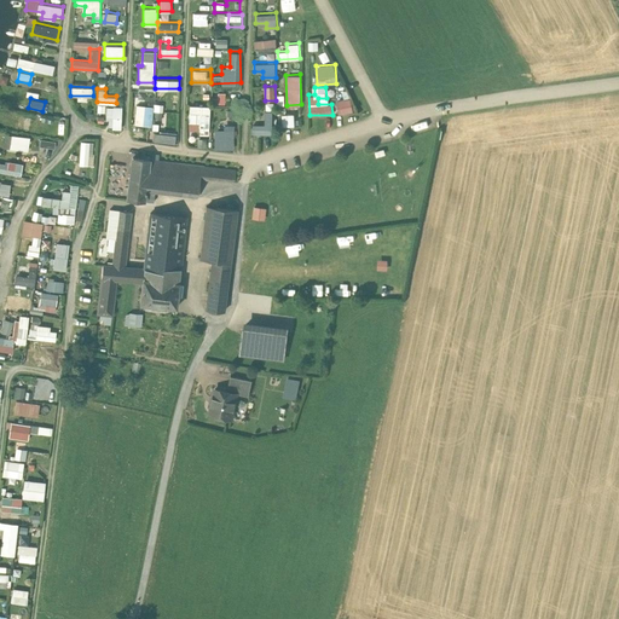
[(351,98),(336,99),(339,114),(353,111),(351,98)]
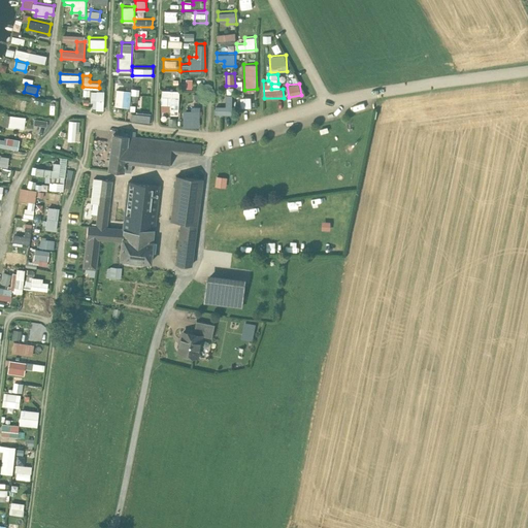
[(130,105),(130,88),(114,88),(114,105),(130,105)]
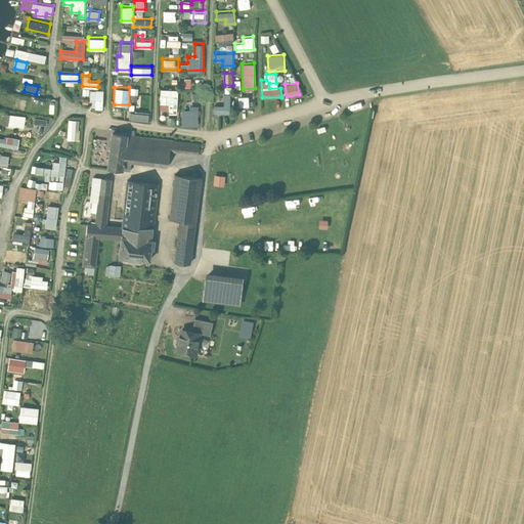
[(160,88),(159,110),(177,111),(177,88),(160,88)]
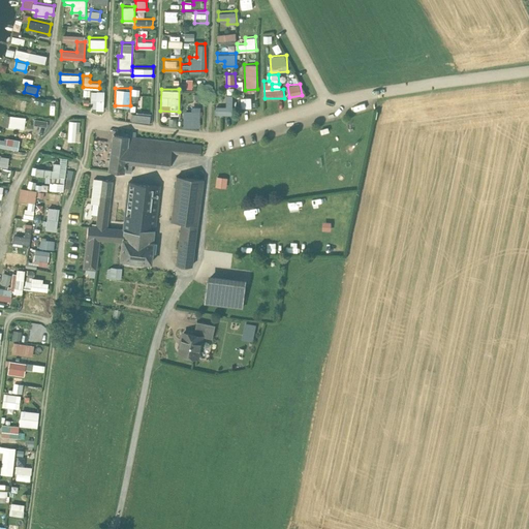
[(91,90),(90,109),(103,109),(104,90),(91,90)]
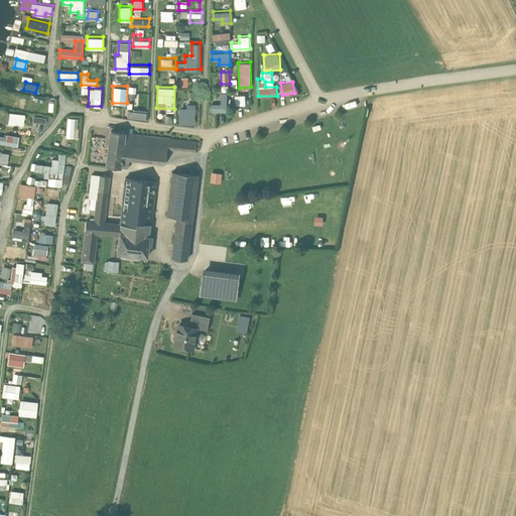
[(221,103),(210,102),(210,111),(227,111),(228,92),(221,92),(221,103)]
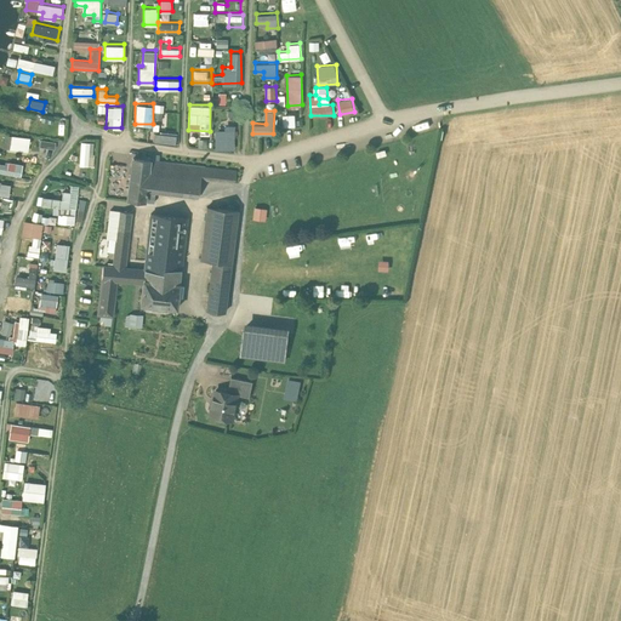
[(285,125),(298,125),(298,114),(285,115),(285,125)]
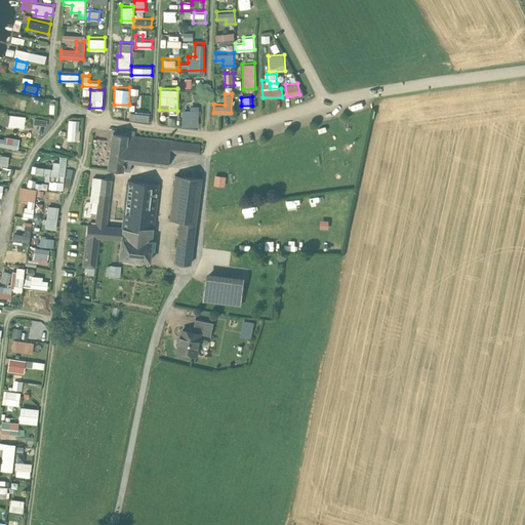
[(182,108),(182,125),(198,125),(199,105),(189,105),(189,109),(182,108)]
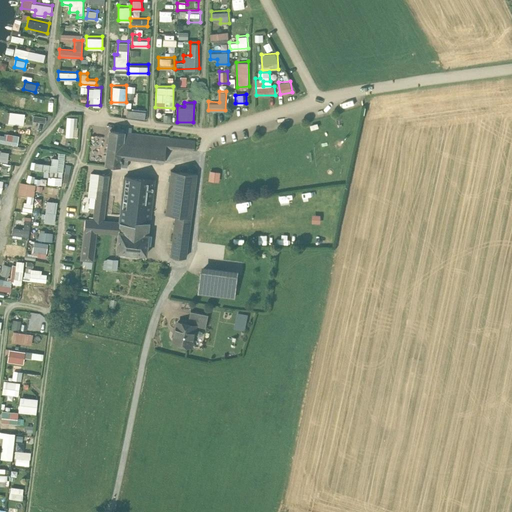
[(144,117),(145,110),(127,108),(126,115),(144,117)]
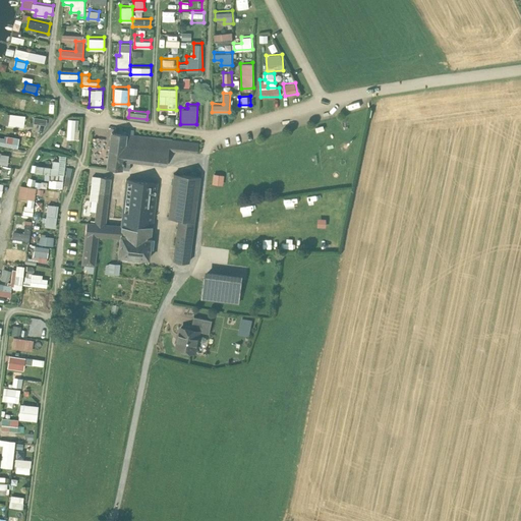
[(3,113),(3,125),(24,126),(24,114),(3,113)]
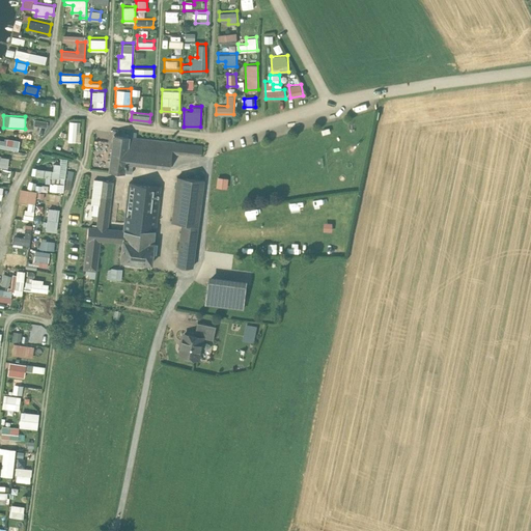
[(67,141),(80,141),(81,120),(68,120),(67,141)]
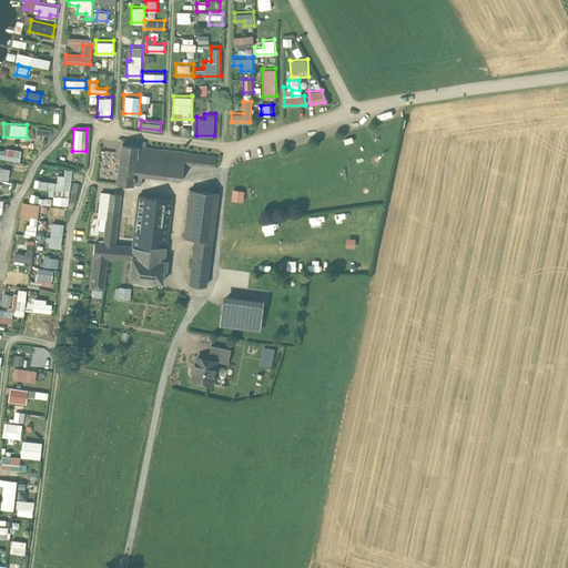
[(159,149),(121,144),(117,182),(141,185),(142,176),(155,178),(159,149)]
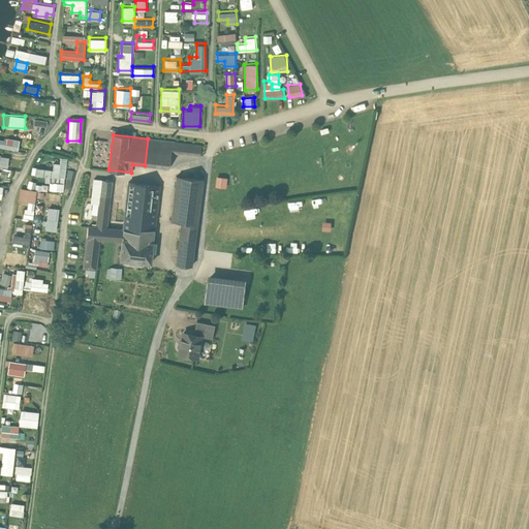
[(0,147),(18,150),(20,141),(0,137),(0,147)]
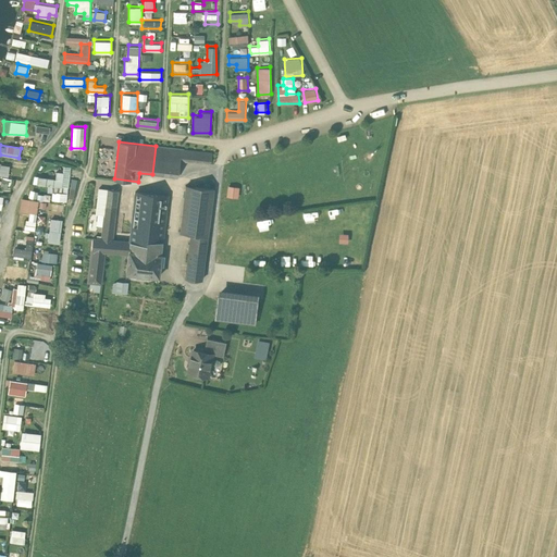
[(211,152),(156,146),(152,174),(177,177),(180,159),(210,163),(211,152)]
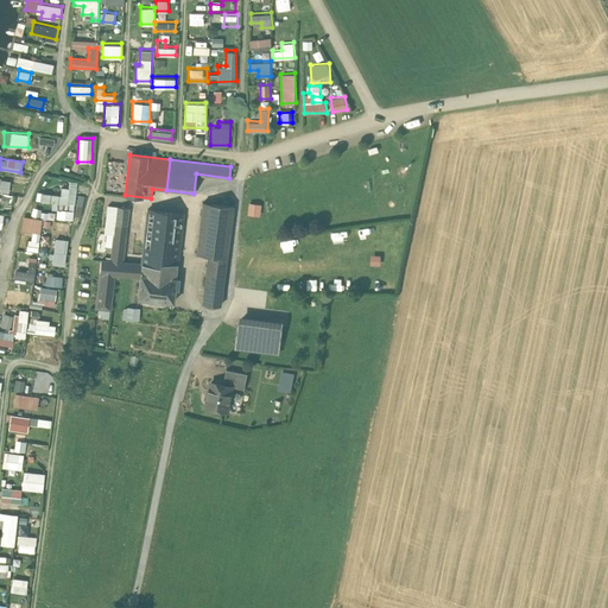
[(56,217),(73,220),(77,181),(69,181),(69,187),(61,185),(61,195),(37,191),(36,201),(51,202),(50,208),(57,209),(56,217)]
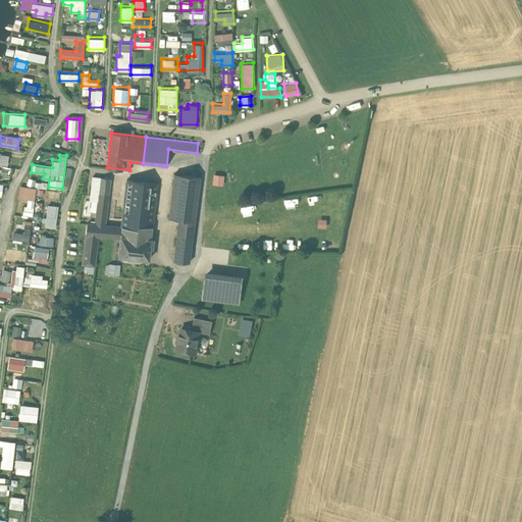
[(222,175),(214,174),(212,183),(221,185),(222,175)]
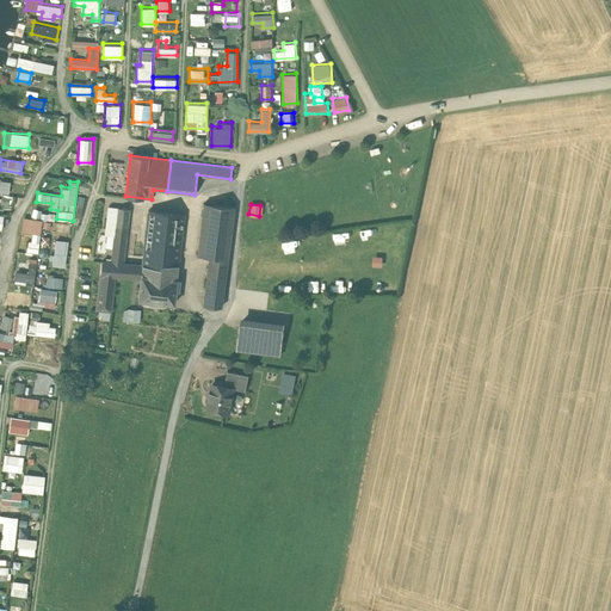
[(54,220),(55,213),(34,209),(32,217),(54,220)]
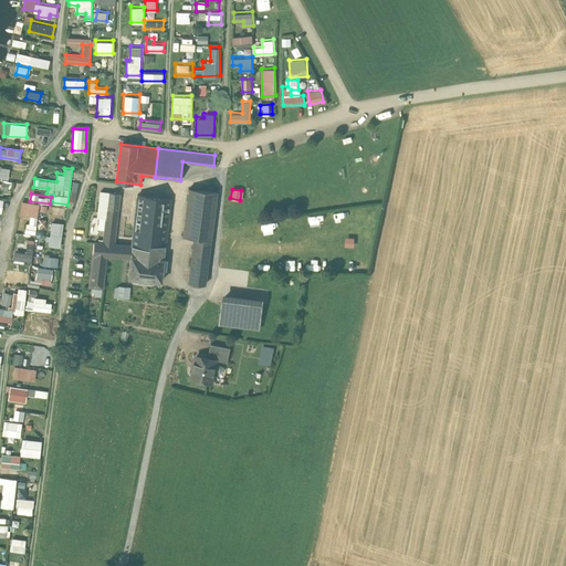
[(169,198),(137,195),(130,251),(129,262),(127,276),(160,280),(161,269),(165,269),(166,259),(161,259),(169,198)]
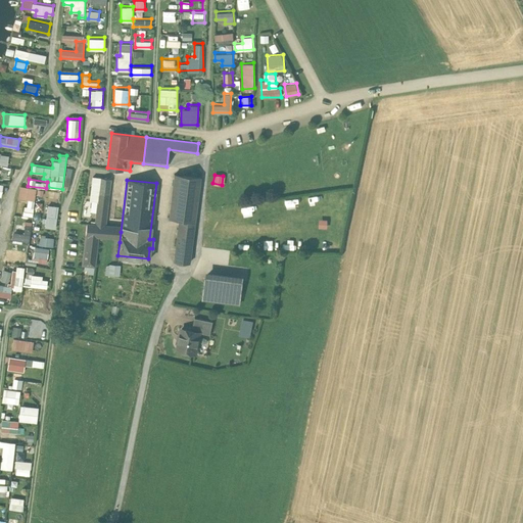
[(109,183),(94,181),(91,203),(97,204),(98,197),(107,198),(109,183)]
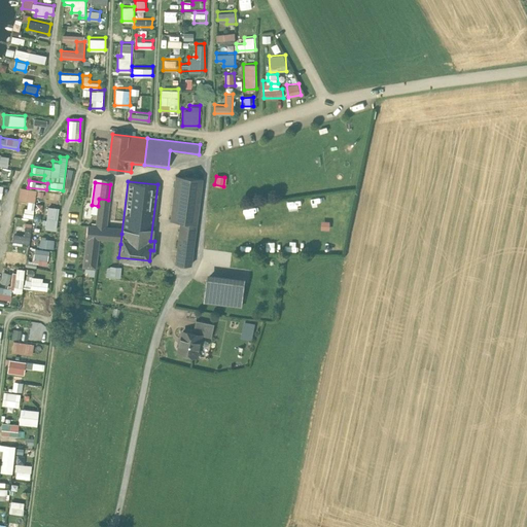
[(199,186),(174,182),(167,226),(177,229),(192,231),(199,186)]
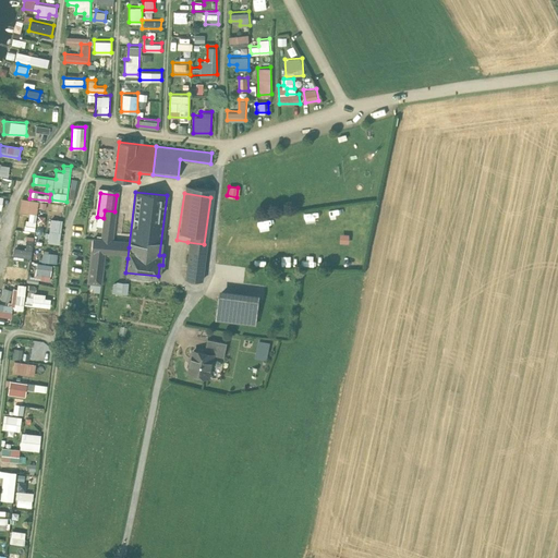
[(28,213),(25,229),(34,231),(39,201),(21,197),(19,210),(28,213)]
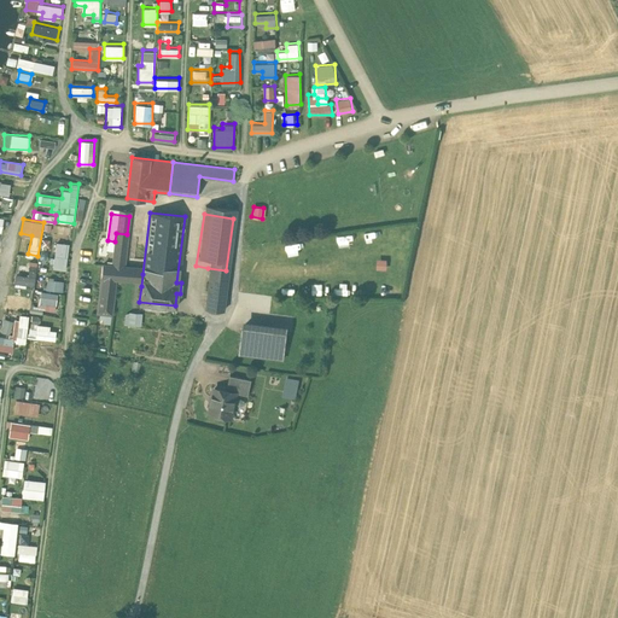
[(377,232),(366,232),(367,243),(377,242),(377,232)]
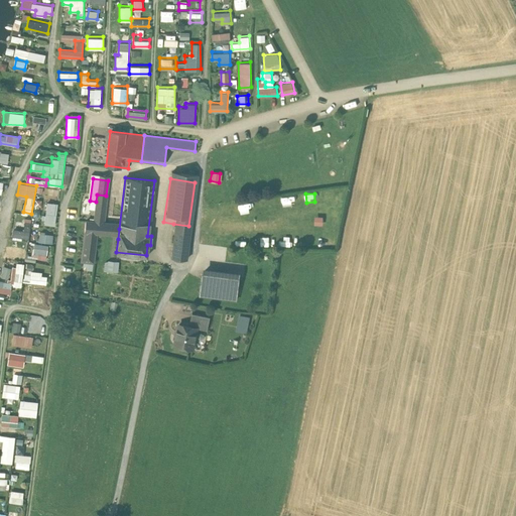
[(106,196),(97,195),(96,202),(94,214),(93,226),(102,227),(106,196)]
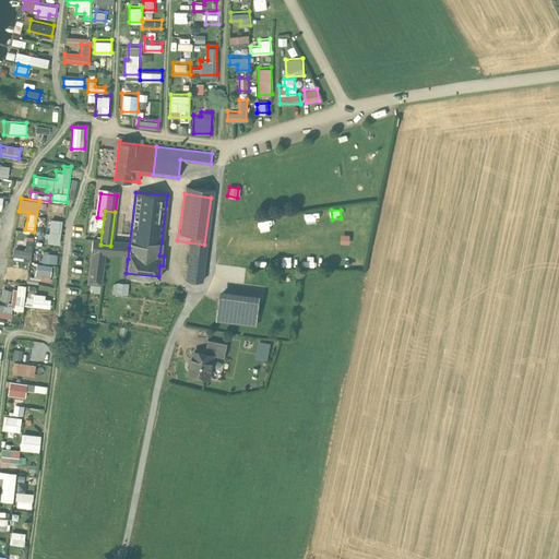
[(46,244),(59,246),(62,219),(50,217),(46,244)]
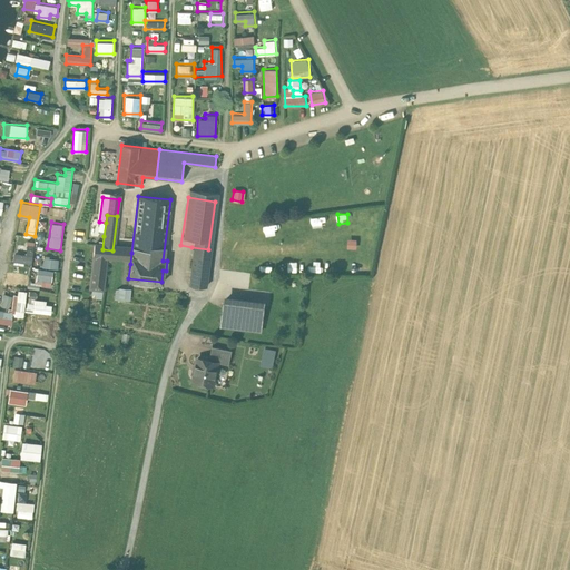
[(349,238),(347,247),(356,248),(357,238),(349,238)]
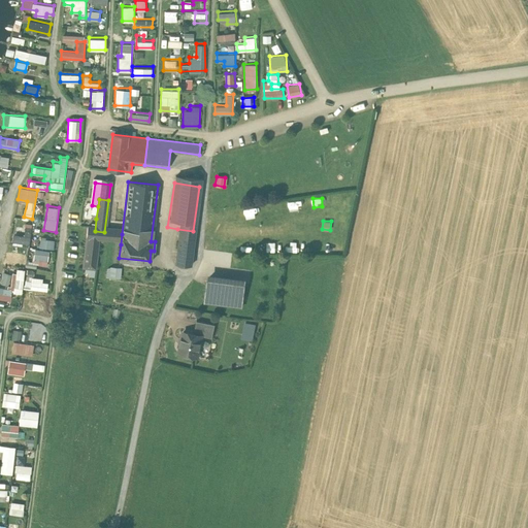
[(28,243),(31,225),(26,224),(25,229),(15,227),(12,244),(22,245),(23,242),(28,243)]
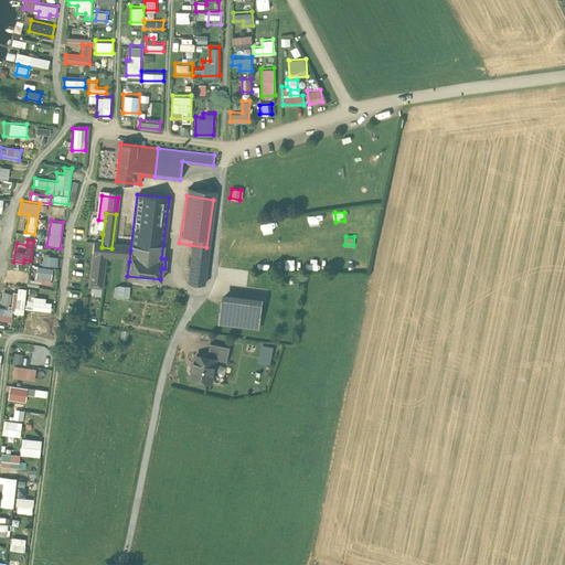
[(206,247),(190,245),(183,288),(200,291),(206,247)]
